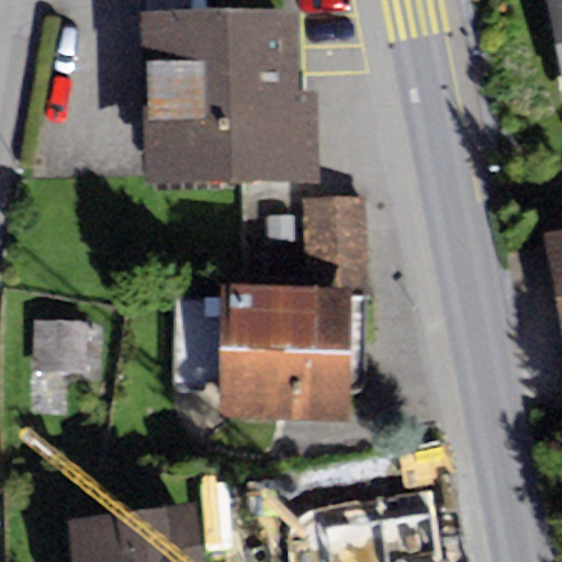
[(561,0),(548,0),(561,76),(561,0)]
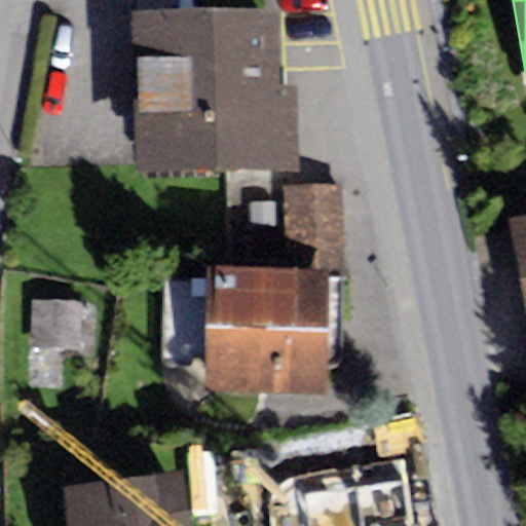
[(128,10),(133,172),(296,167),(294,84),(280,84),(280,70),(279,6),(128,10)]
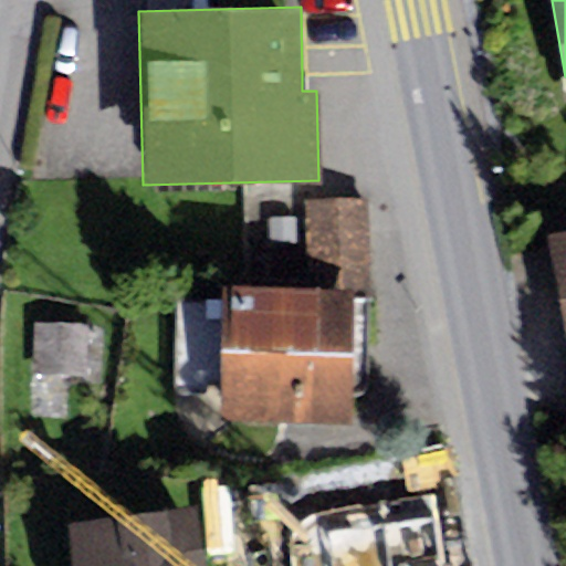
[(219,282),(217,419),(352,421),(354,299),(370,297),(367,201),(304,201),(307,285),(219,282)]
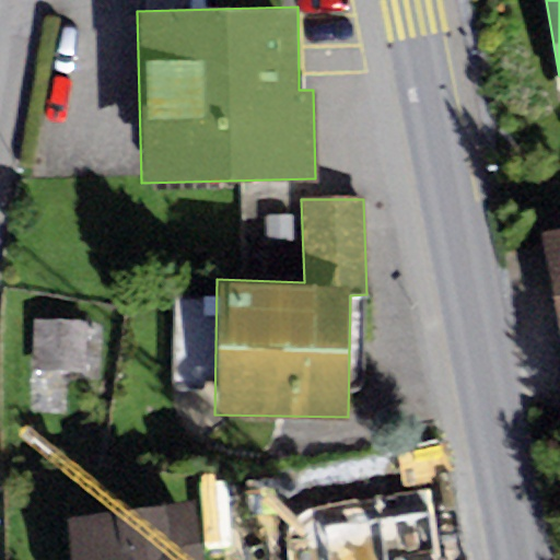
[(293,241),(292,214),(266,214),(266,242),(293,241)]
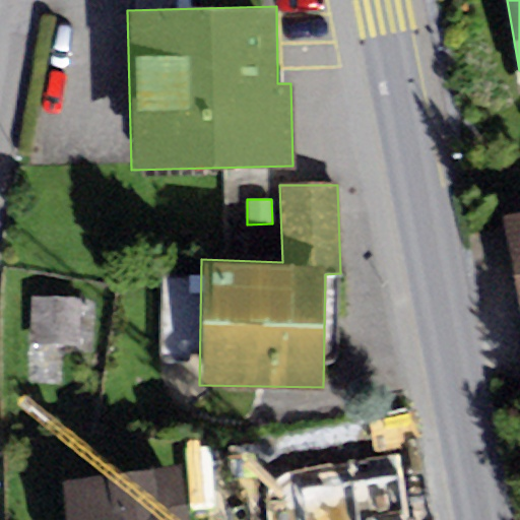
[(519,216),(506,218),(519,305),(519,216)]
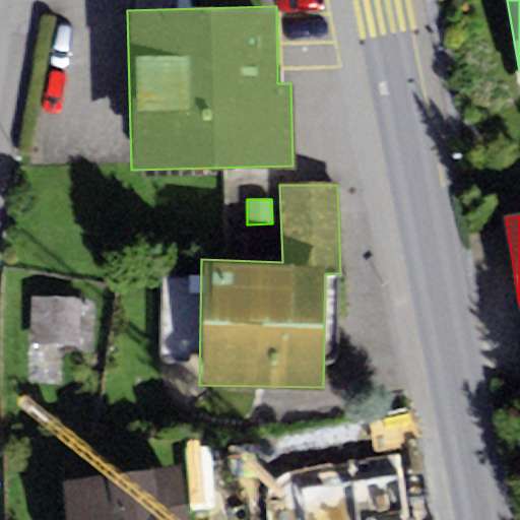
[(81,298),(30,297),(29,346),(80,347),(81,298)]
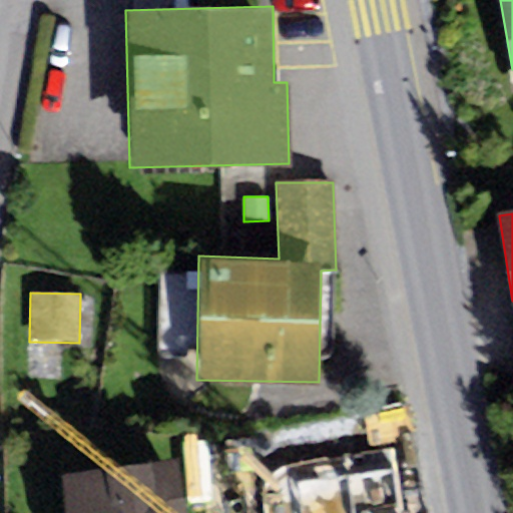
[(185,512),(179,457),(62,472),(67,512),(185,512)]
